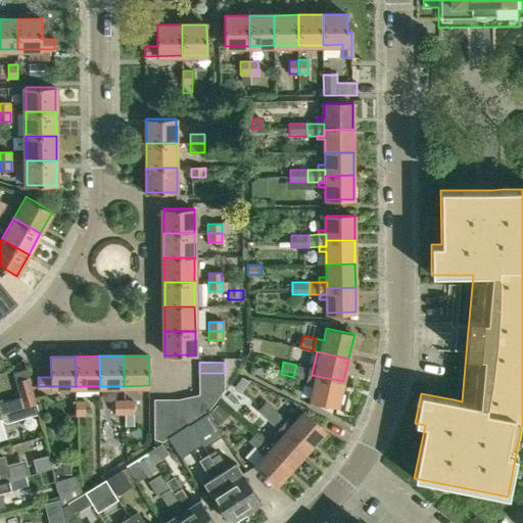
[(311,380),(312,375),(313,369),(296,365),(293,377),(311,380)]
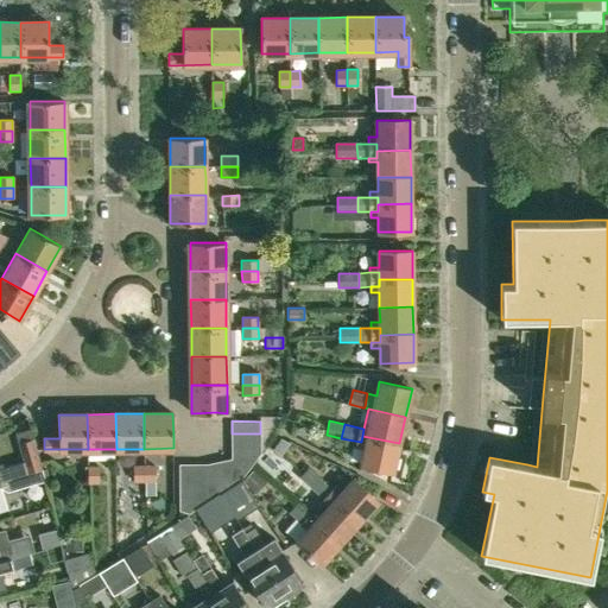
[(260,434),(232,434),(232,447),(261,447),(260,434)]
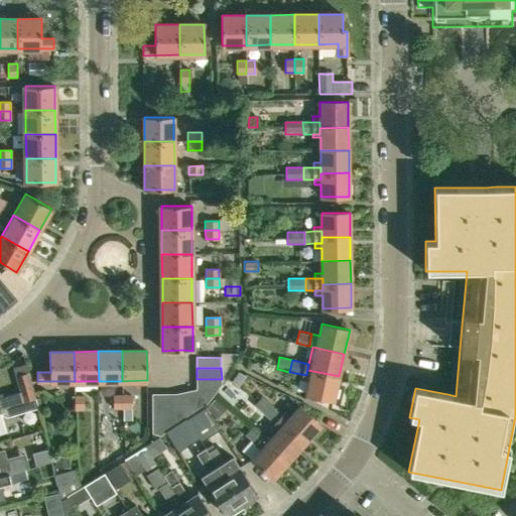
[(334,400),(339,376),(307,370),(306,375),(302,393),(334,400)]
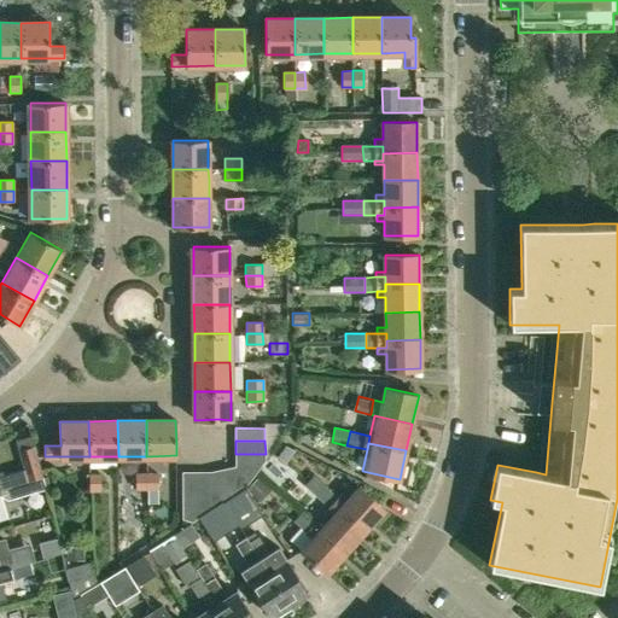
[(266,454),(235,454),(237,466),(251,478),(266,460),(266,454)]
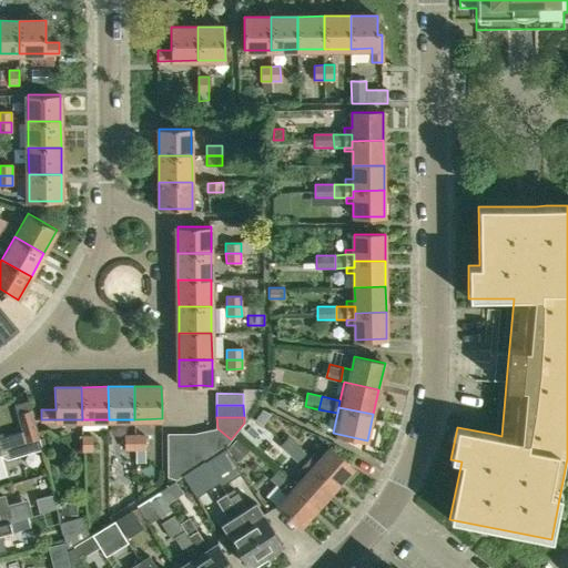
[(0,449),(20,444),(37,438),(32,425),(20,428),(21,434),(0,439),(0,449)]
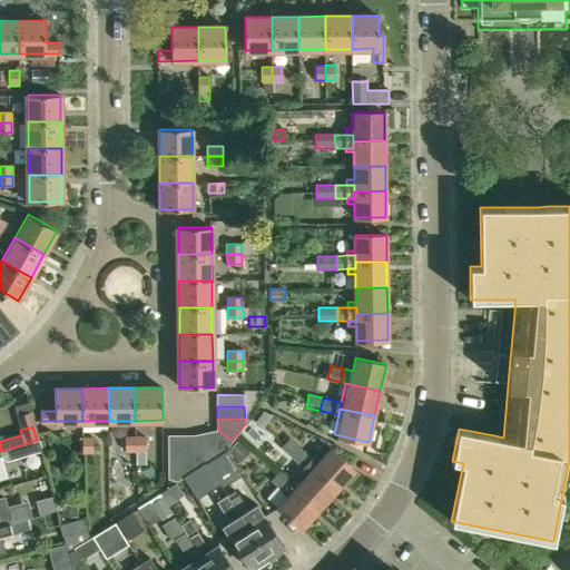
[(218,430),(206,433),(207,462),(224,451),(232,441),(218,430)]
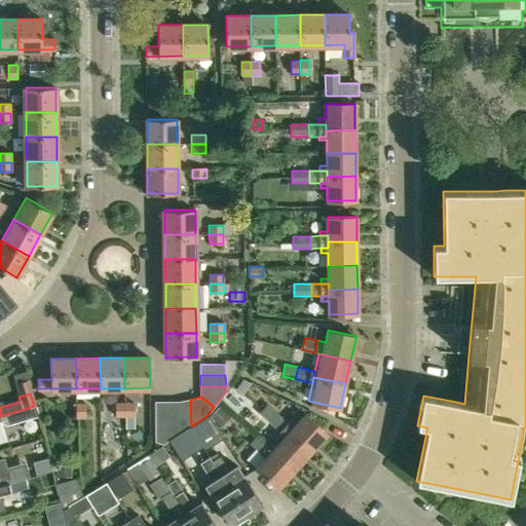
[(190,400),(179,402),(180,433),(191,426),(190,400)]
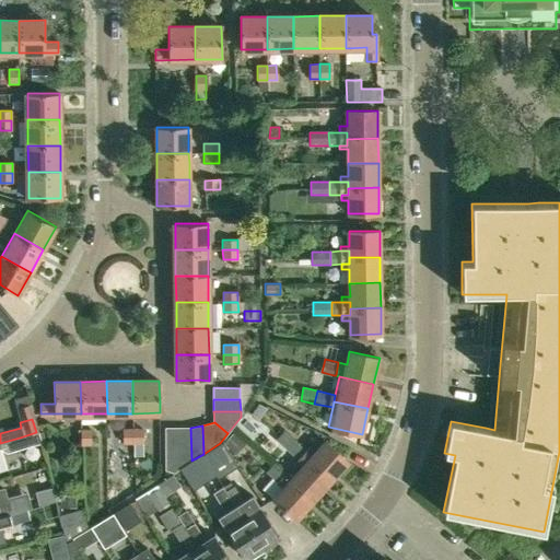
[(81,428),(81,443),(91,443),(91,428),(81,428)]
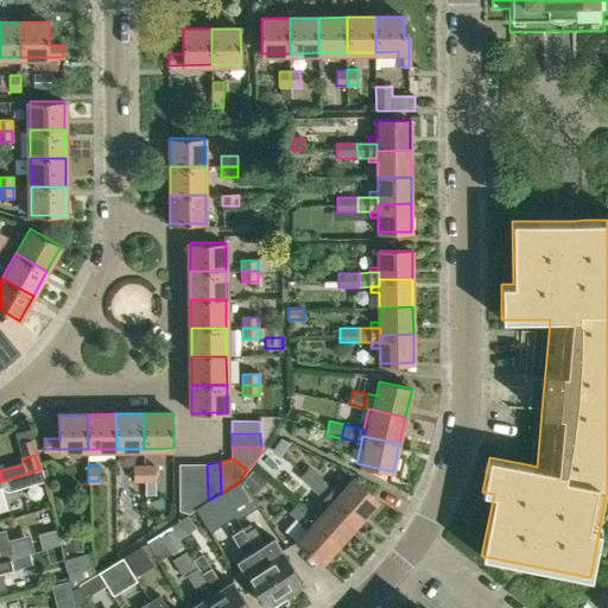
[(134,481),(145,481),(145,464),(134,464),(134,481)]
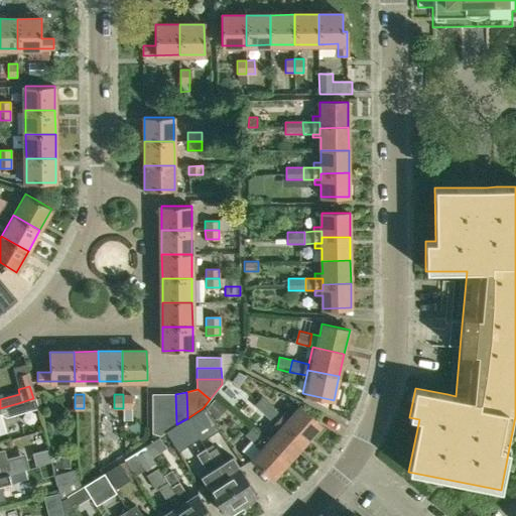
[(123,394),(123,408),(123,422),(132,421),(131,394),(123,394)]
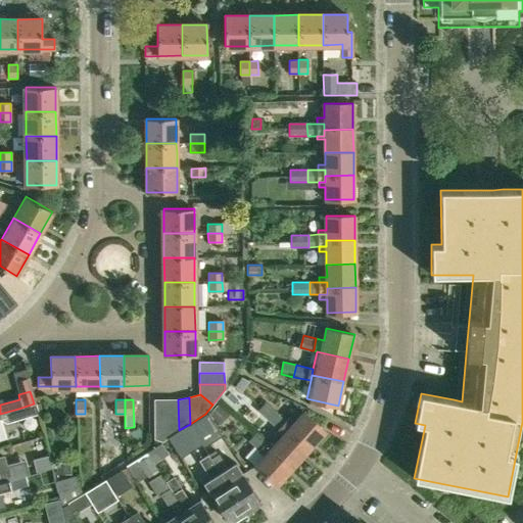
[(167,399),(154,399),(155,440),(161,441),(168,438),(167,399)]
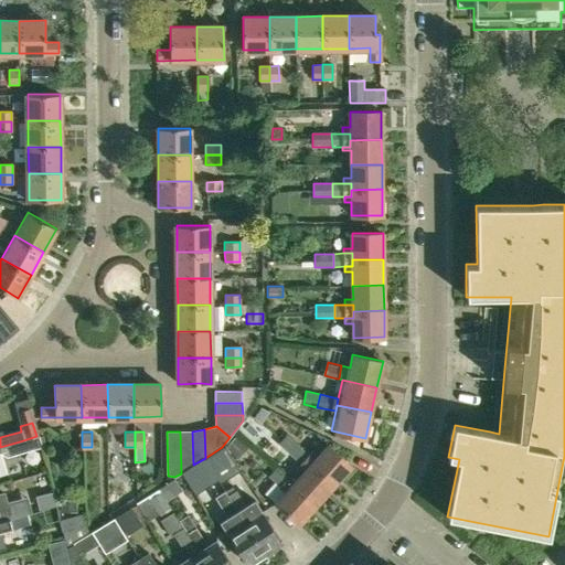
[(192,432),(180,432),(181,473),(193,465),(192,432)]
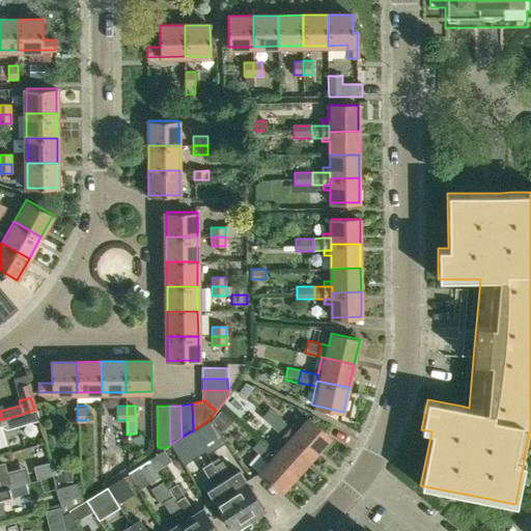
[(275,429),(283,420),(270,409),(261,417),(275,429)]
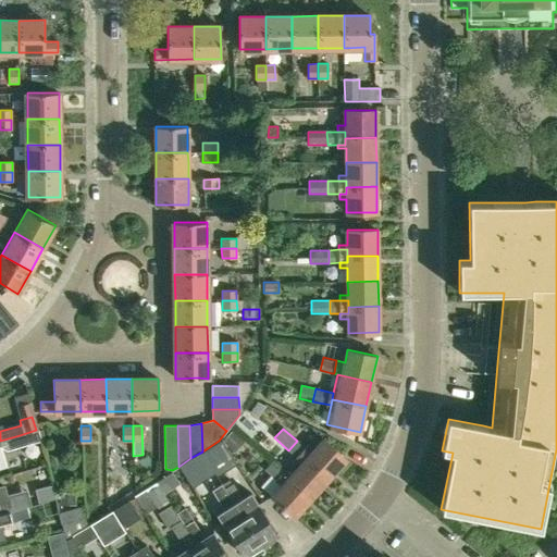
[(233,449),(243,438),(234,432),(232,430),(223,441),(222,441),(233,449)]
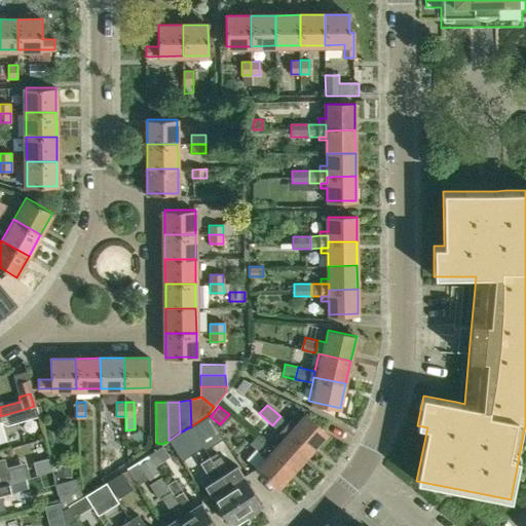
[(19,411),(0,416),(0,418),(0,421),(6,423),(21,419),(19,411)]
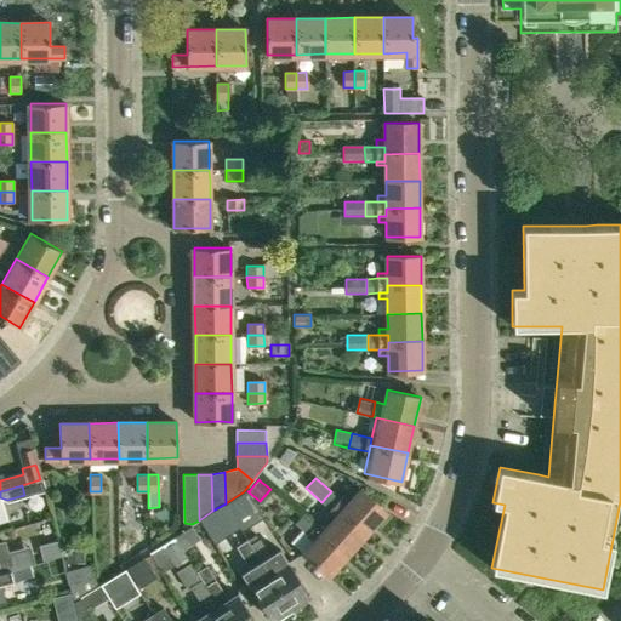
[(341,511),(366,534),(386,512),(360,489),(346,505),(341,511)]
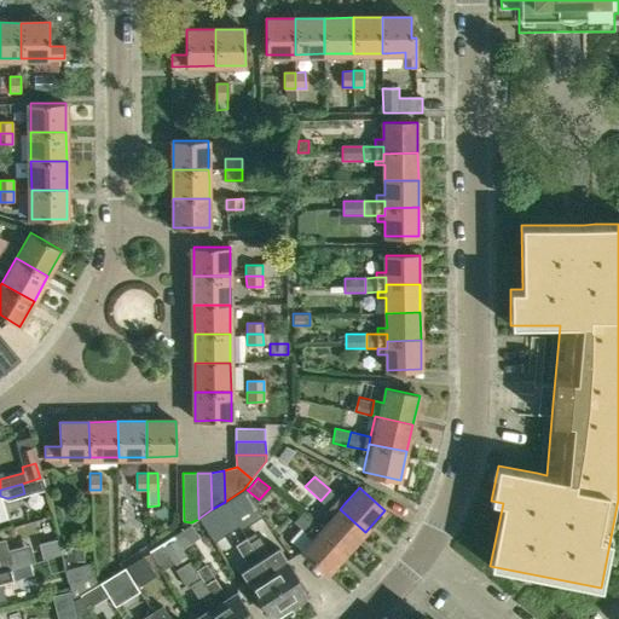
[(340,509),(345,503),(330,490),(320,501),(335,514),(340,509)]
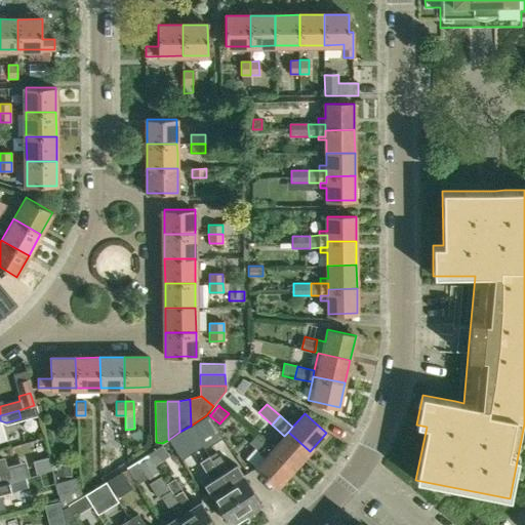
[(293,469),(310,451),(288,432),(284,436),(273,449),(293,469)]
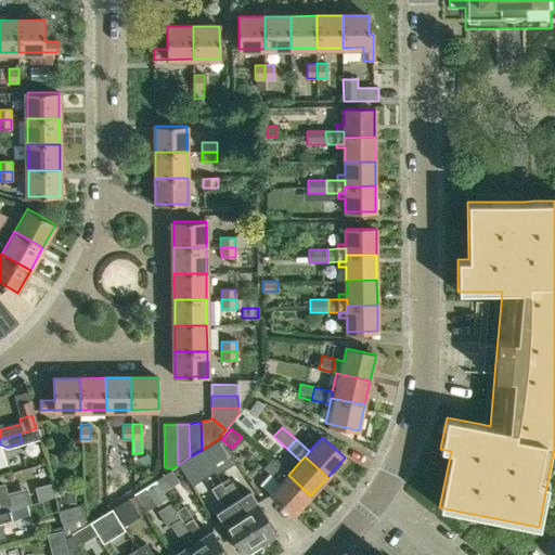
[(310,495),(288,475),(270,459),(261,468),(280,485),(271,494),(293,515),(310,495)]
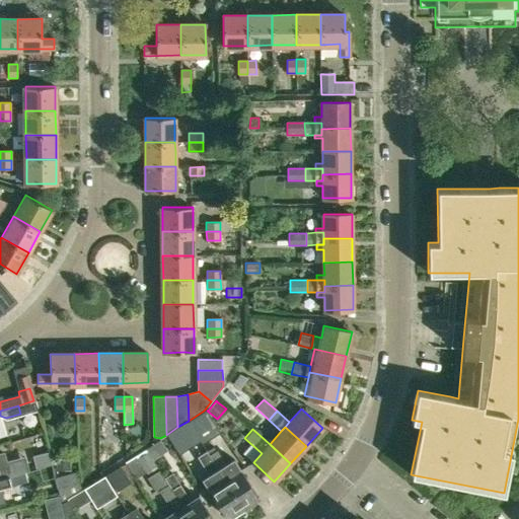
[(157,465),(146,448),(125,462),(136,479),(157,465)]
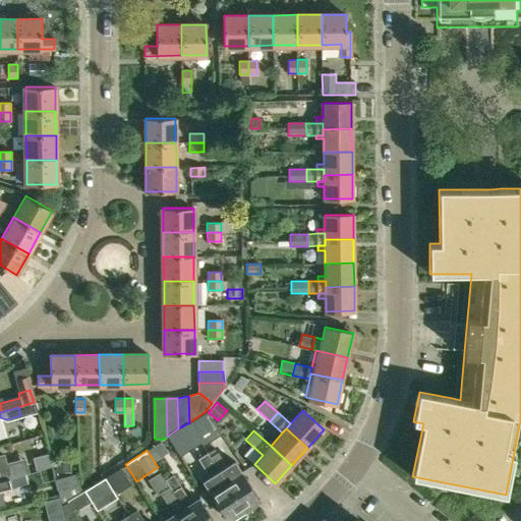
[(234,520),(244,513),(211,458),(207,453),(197,459),(210,477),(204,481),(227,519),(232,516),(234,520)]
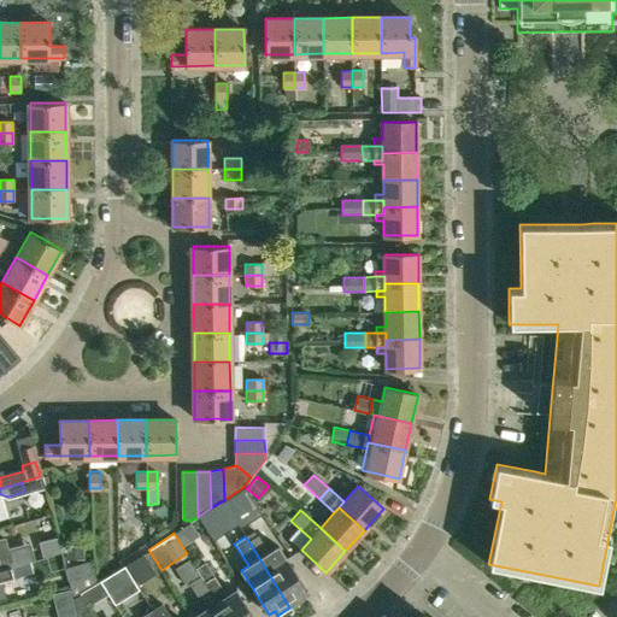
[(278,546),(269,552),(258,536),(250,542),(289,607),(304,598),(301,594),(307,591),(278,546)]
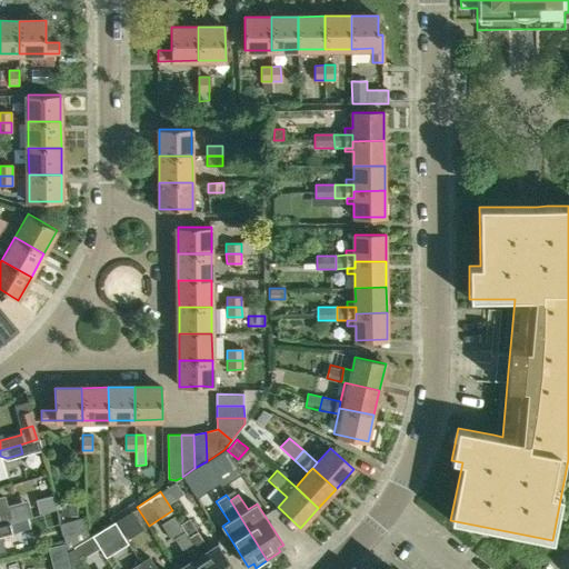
[(8,510),(5,497),(0,497),(0,526),(10,523),(29,517),(26,506),(8,510)]
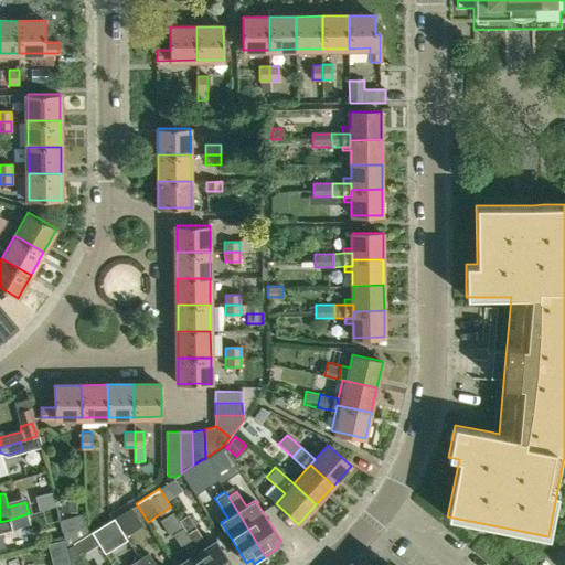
[(51,493),(33,498),(36,511),(54,507),(51,493)]
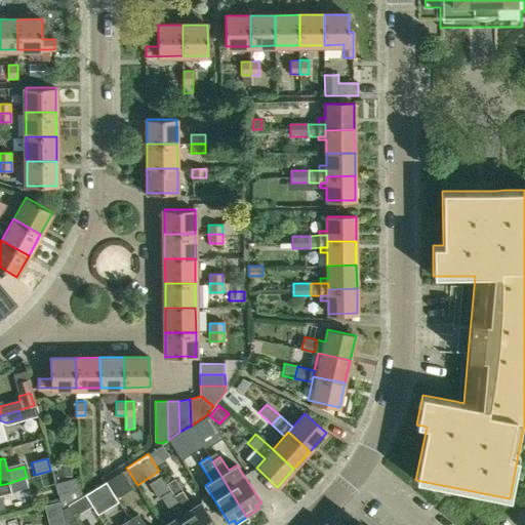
[(70,477),(70,466),(54,466),(54,477),(70,477)]
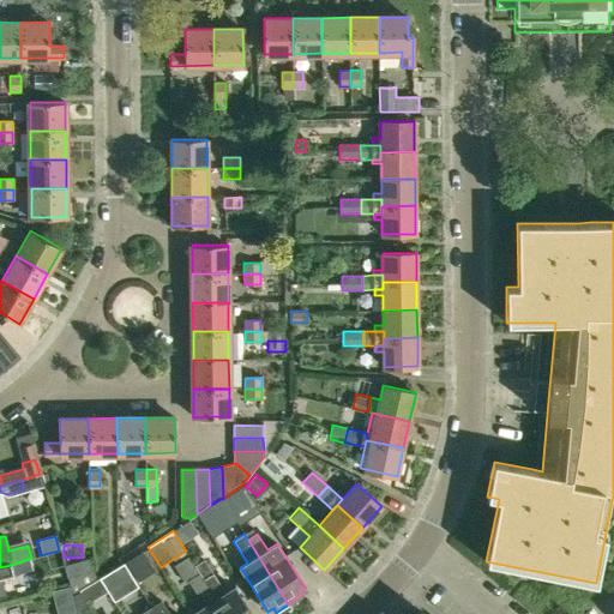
[(148,558),(143,551),(138,554),(126,561),(137,579),(154,569),(148,558)]
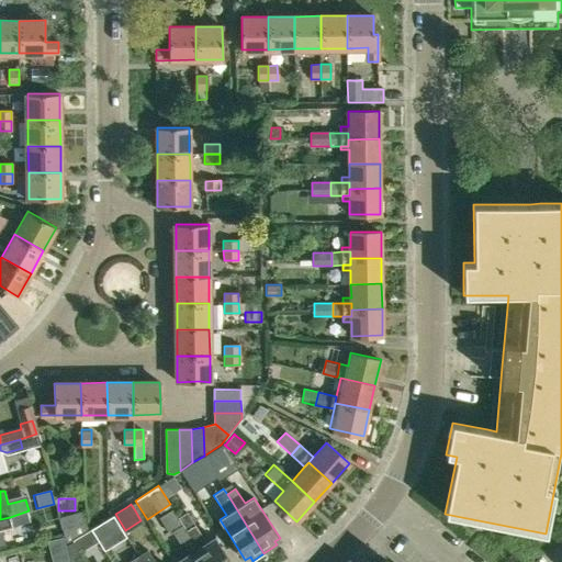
[(0,529),(32,523),(29,510),(10,517),(0,519),(0,529)]
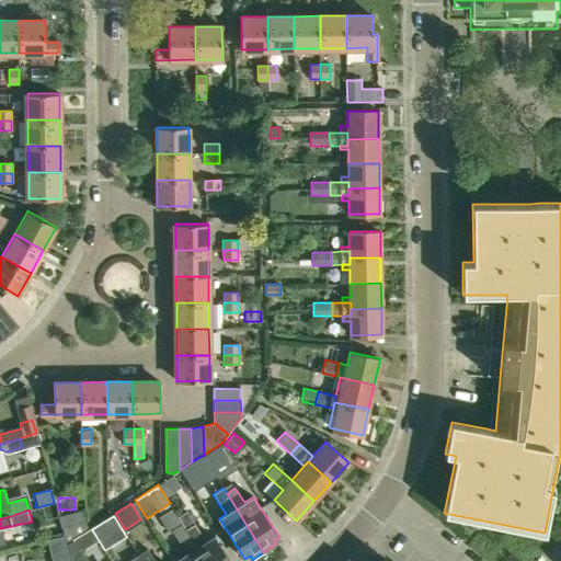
[(205,560),(178,515),(173,510),(161,518),(170,533),(172,531),(179,542),(182,540),(187,549),(191,547),(193,550),(181,559),(181,560),(205,560)]
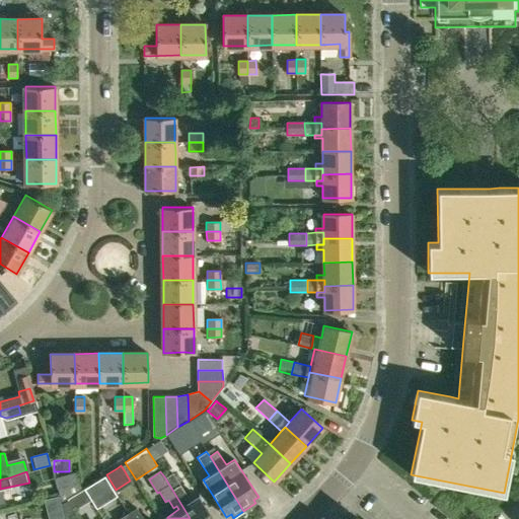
[(188,499),(179,486),(171,472),(164,476),(190,518),(213,518),(199,497),(188,504),(186,500),(188,499)]
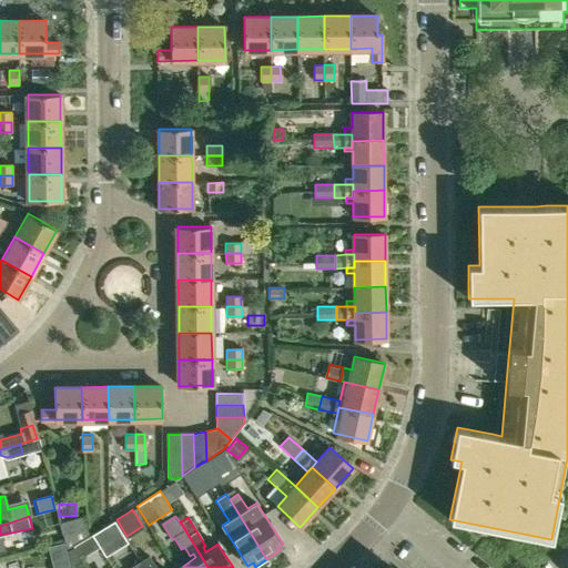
[(91,535),(100,548),(122,534),(113,520),(91,535)]
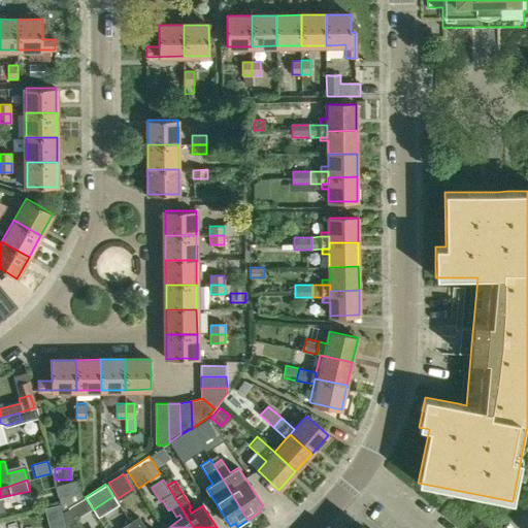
[(76,520),(93,509),(85,497),(69,507),(76,520)]
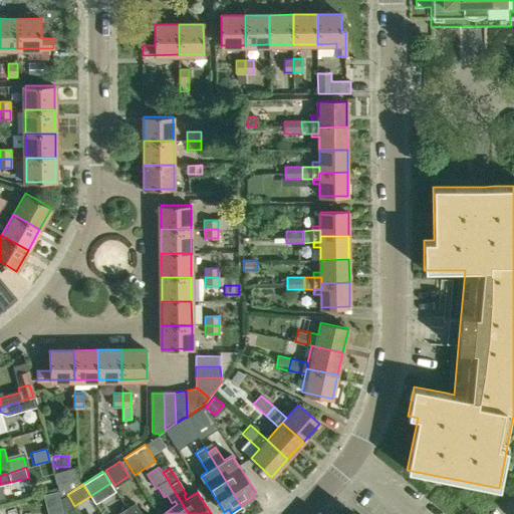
[(142,513),(135,503),(126,508),(130,513),(142,513)]
